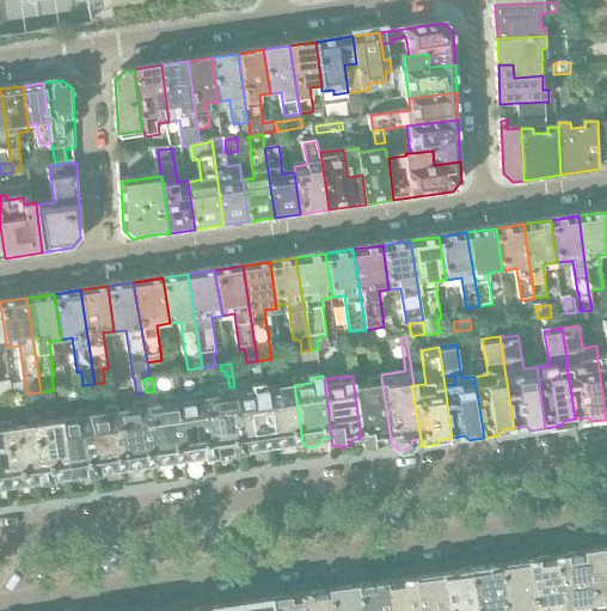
[(382,441),(391,440),(381,378),(372,379),(372,385),(354,388),(361,438),(362,446),(369,448),(376,447),(382,443),(382,441)]
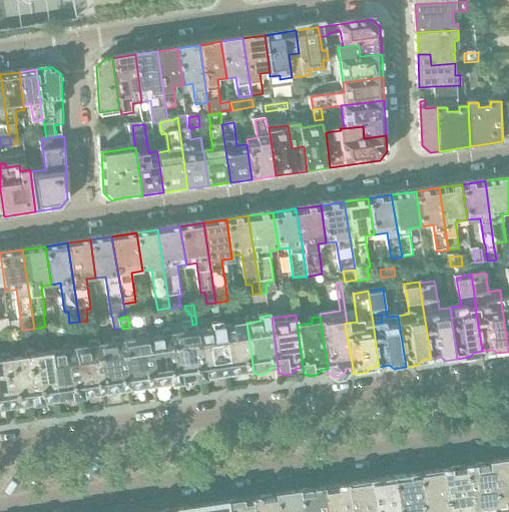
[(253,371),(246,323),(245,319),(236,320),(236,325),(223,327),(222,327),(228,374),(228,376),(234,378),(240,378),(245,374),(245,372),(253,371)]
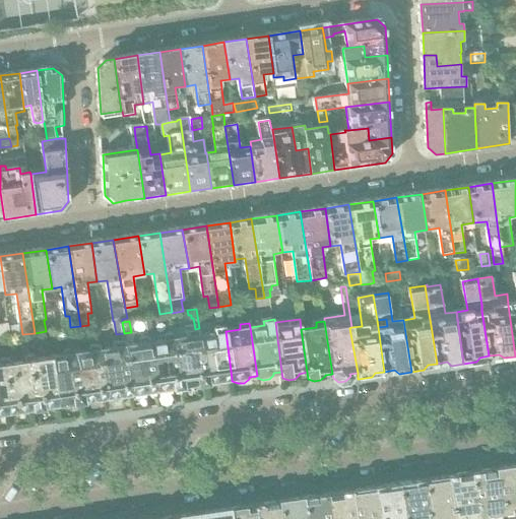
[(223,380),(232,379),(226,331),(227,331),(226,326),(214,328),(215,332),(200,334),(207,384),(207,385),(213,387),(218,386),(224,382),(223,380)]
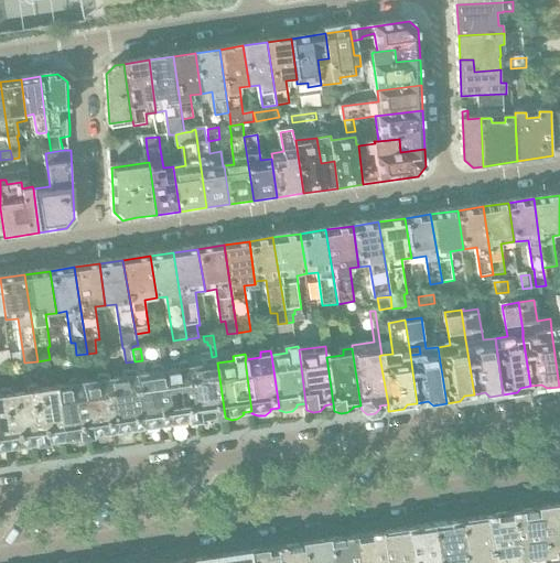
[(225,417),(217,363),(216,358),(206,359),(205,356),(189,358),(190,363),(198,421),(198,422),(204,424),(211,423),(215,420),(215,418),(225,417)]
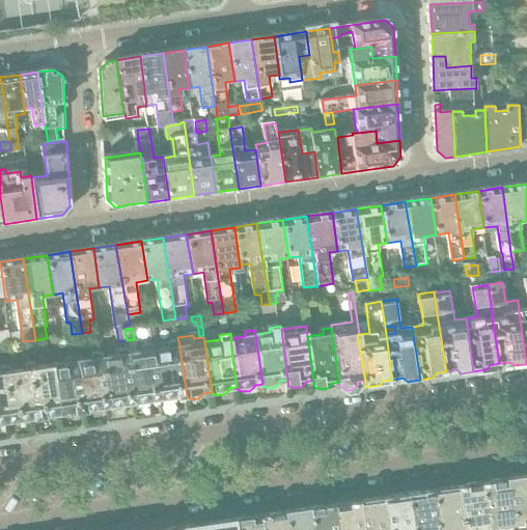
[(177,397),(187,396),(178,341),(168,342),(169,346),(154,350),(160,398),(161,400),(167,402),(173,402),(178,398),(177,397)]
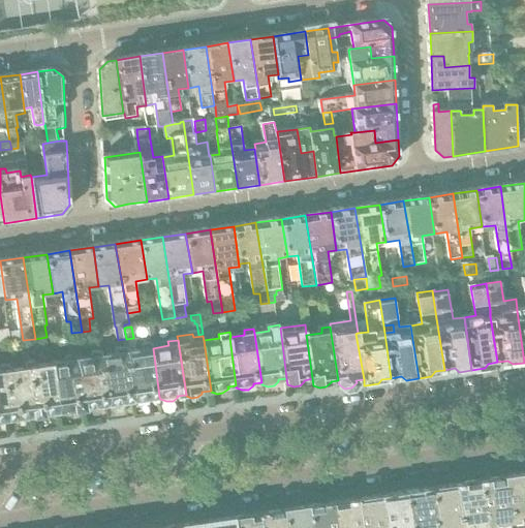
[(4,352),(8,352),(7,343),(0,343),(0,361),(5,361),(4,352)]
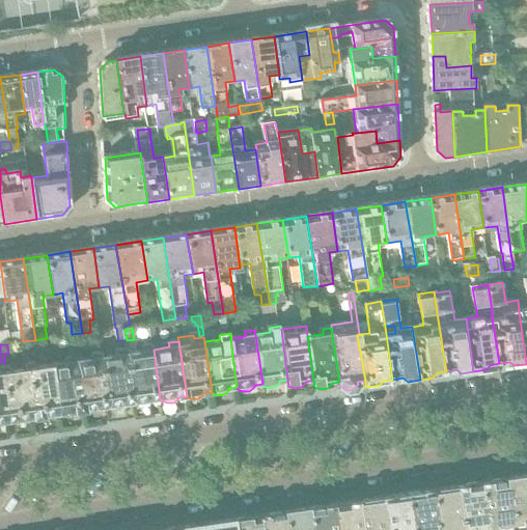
[(153,400),(160,398),(154,350),(153,345),(143,346),(143,351),(129,353),(136,403),(135,405),(141,407),(147,406),(153,402),(153,400)]
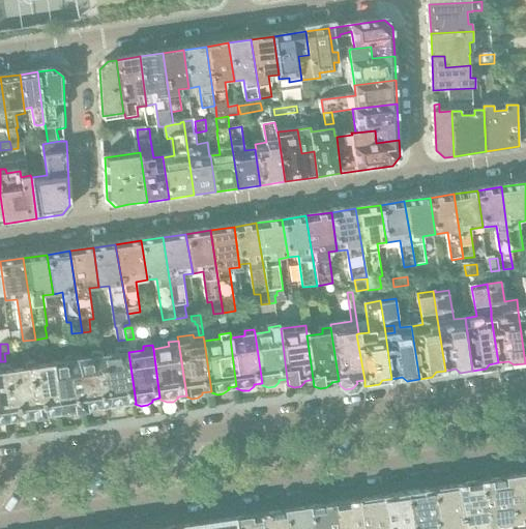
[(55,419),(60,415),(53,364),(36,366),(35,358),(30,359),(29,347),(24,348),(27,368),(28,368),(34,417),(42,416),(42,417),(49,419),(55,419)]
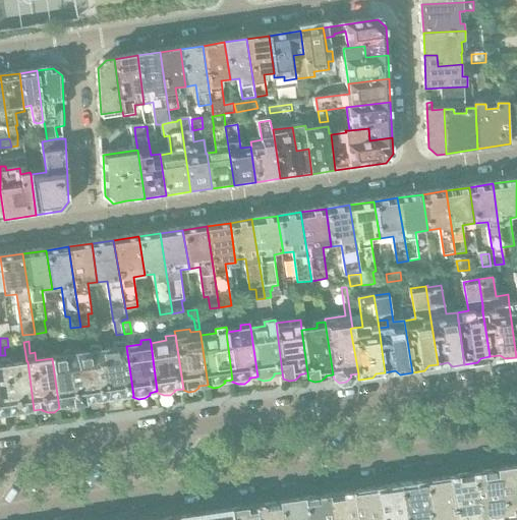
[(124,396),(133,396),(126,346),(125,342),(116,343),(116,348),(101,350),(108,399),(108,401),(114,403),(120,402),(125,398),(124,396)]
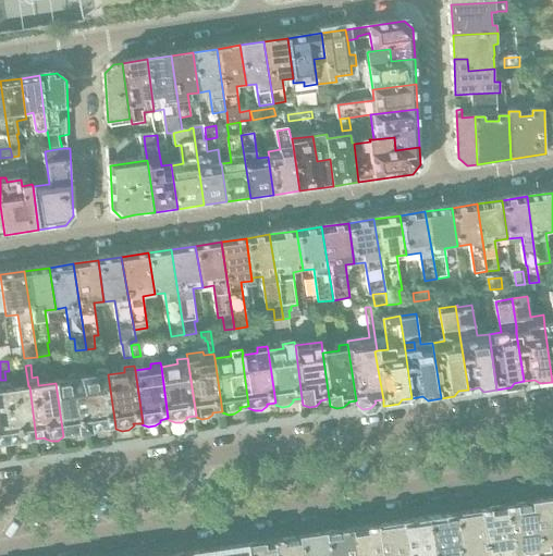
[(115,427),(108,374),(108,370),(97,372),(98,377),(82,379),(88,431),(88,432),(95,435),(101,434),(107,430),(107,428),(115,427)]
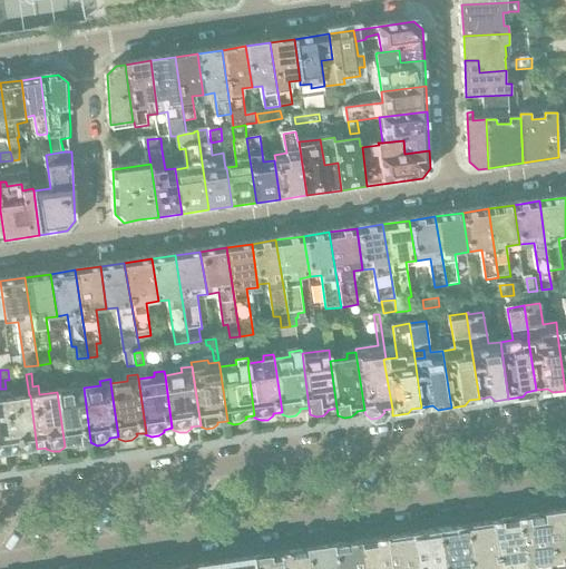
[(81,443),(90,441),(84,388),(83,382),(71,384),(72,390),(57,392),(65,447),(70,449),(77,448),(83,443),(81,443)]
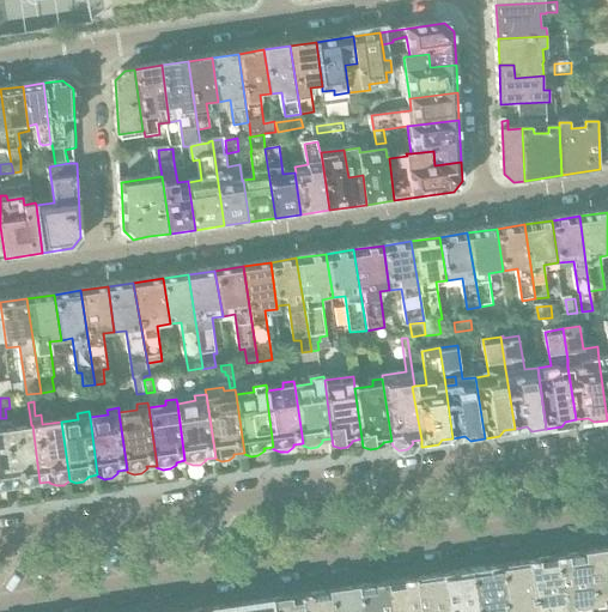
[(40,484),(40,483),(32,425),(31,425),(13,429),(12,423),(0,425),(1,429),(2,429),(11,486),(20,485),(20,488),(28,490),(34,489),(40,484)]
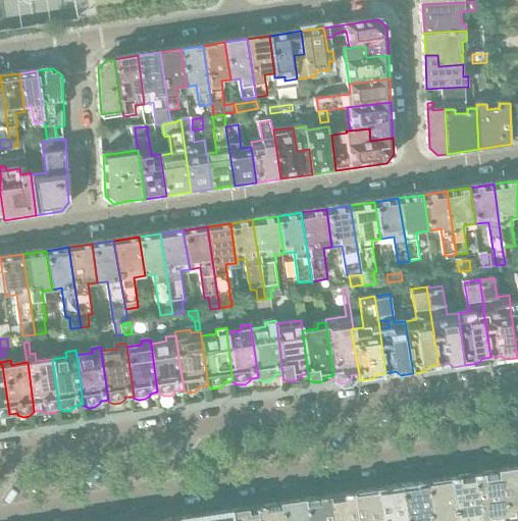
[(9,416),(9,414),(2,365),(1,365),(0,365),(0,420),(4,420),(9,416)]
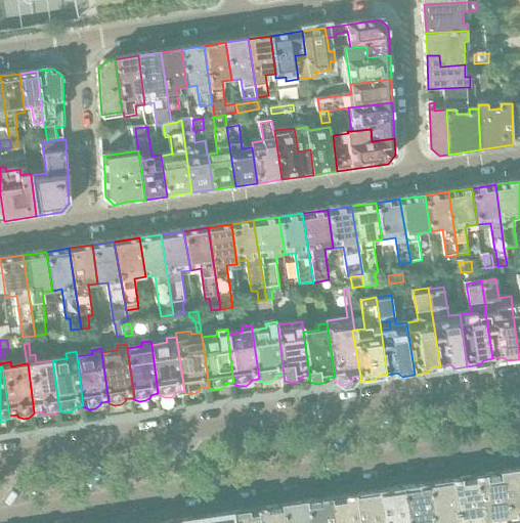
[(519,471),(500,474),(507,522),(519,522),(519,471)]
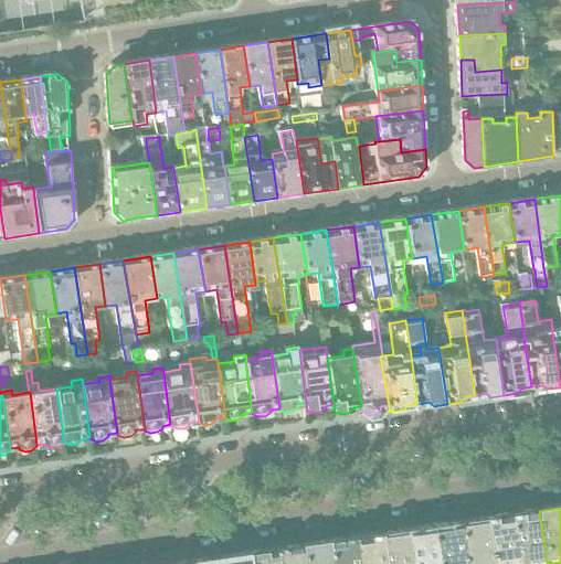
[(547,563),(539,511),(512,515),(519,563),(547,563)]
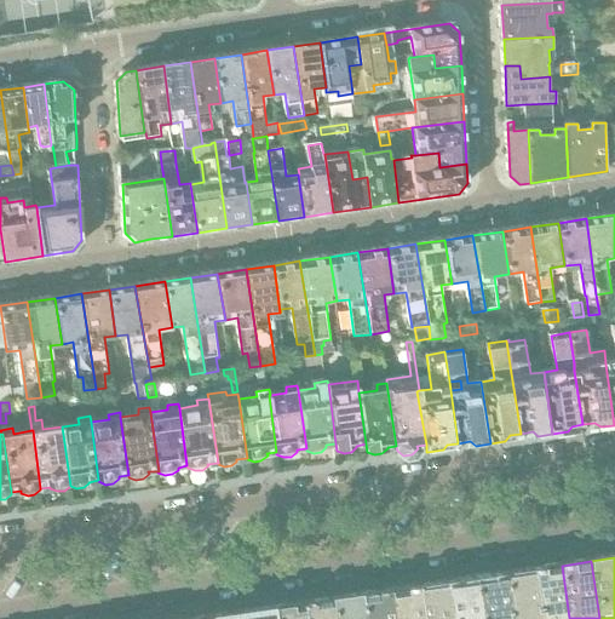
[(569,618),(562,566),(532,569),(539,618),(569,618)]
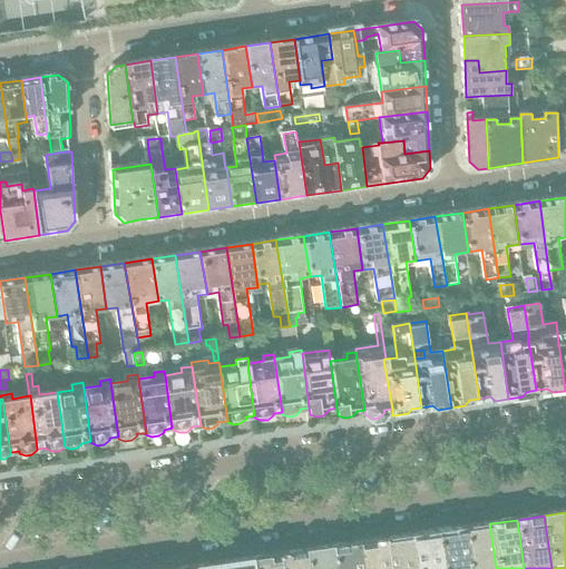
[(496,568),(489,523),(464,528),(470,568),(496,568)]
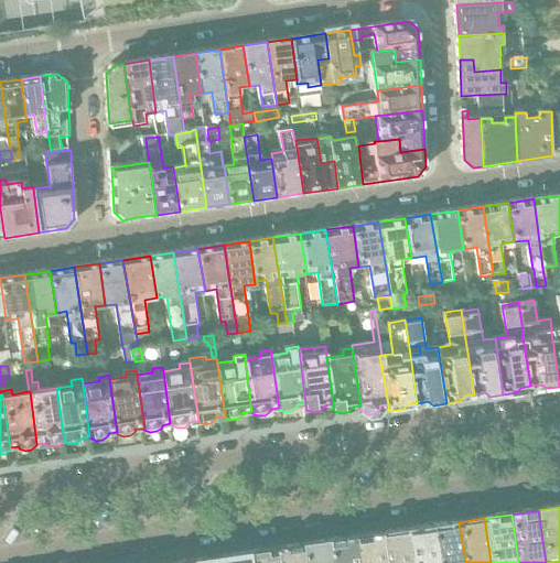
[(465,562),(459,522),(432,526),(438,562),(465,562)]
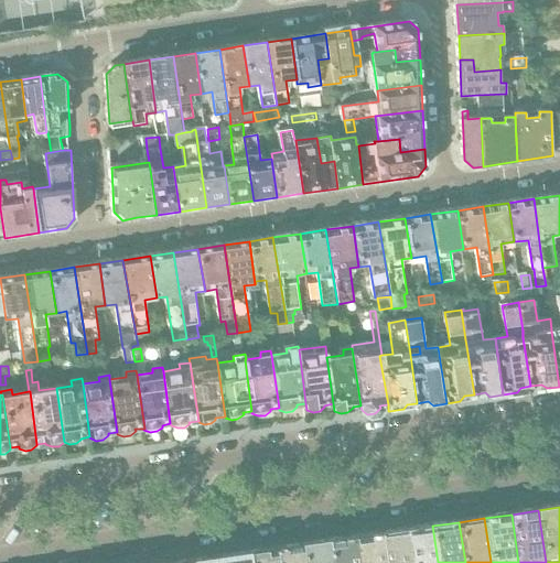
[(438,562),(432,526),(406,530),(410,562),(438,562)]
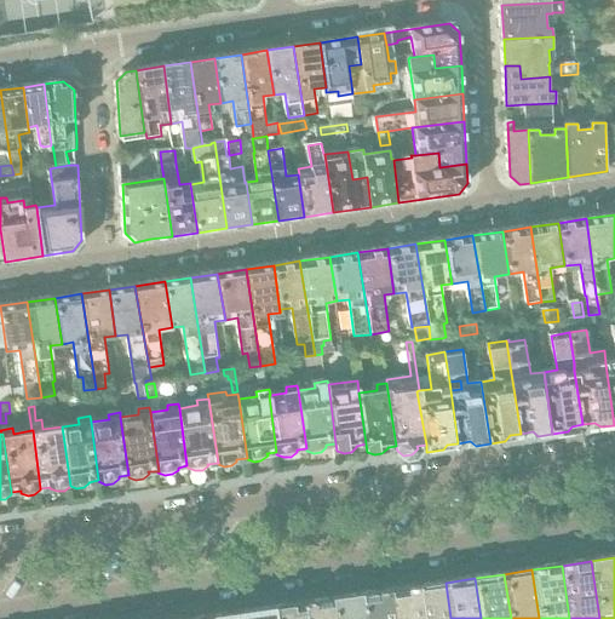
[(450,618),(446,583),(419,586),(423,618),(450,618)]
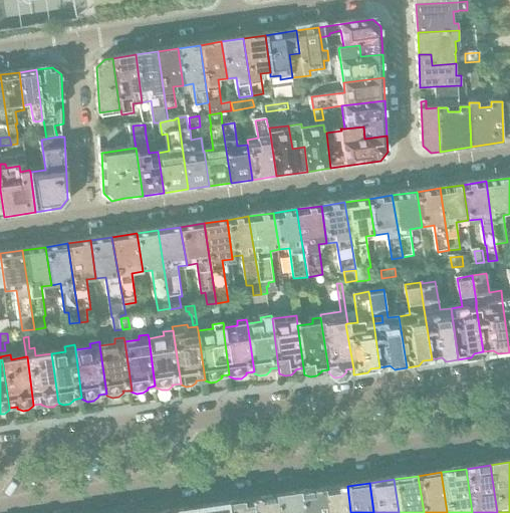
[(350,512),(347,486),(322,490),(325,512),(350,512)]
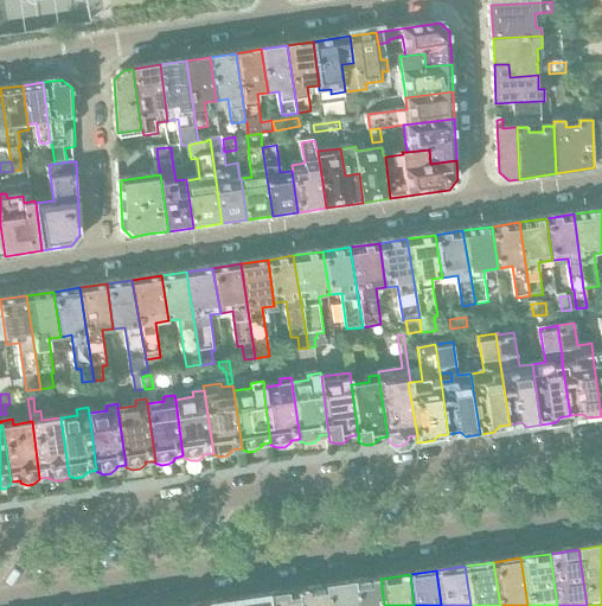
[(384,605),(380,579),(352,582),(356,605),(384,605)]
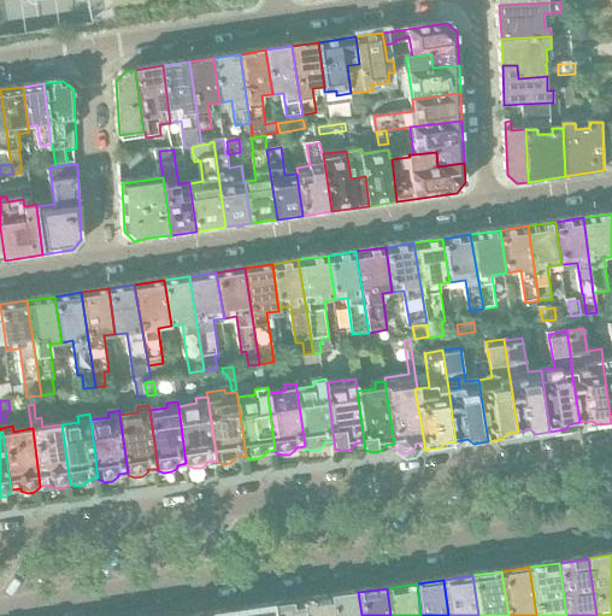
[(362,615),(358,592),(330,597),(333,615),(362,615)]
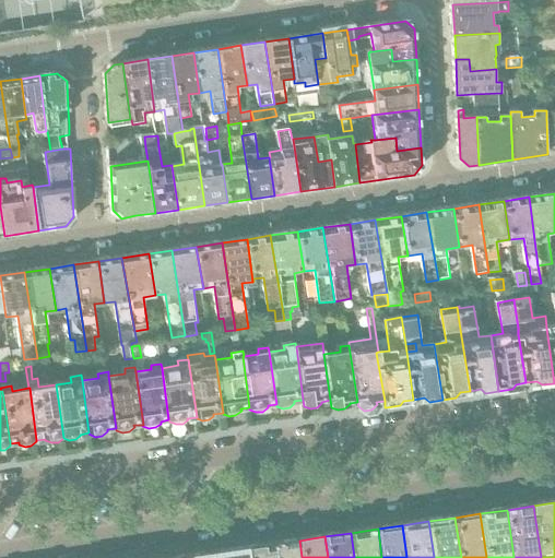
[(302,557),(299,541),(273,544),(275,557),(302,557)]
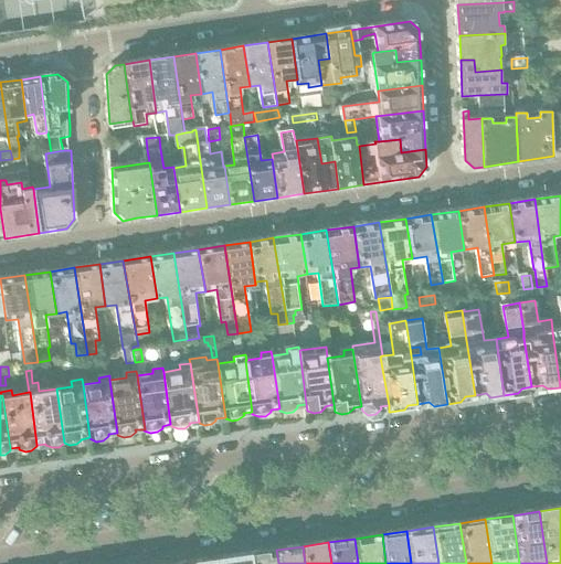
[(278,563),(276,550),(250,554),(250,563),(278,563)]
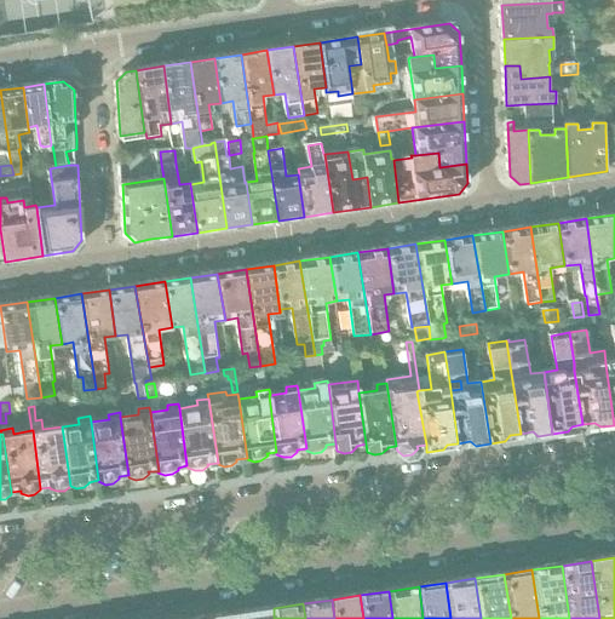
[(274,618),(274,608),(243,613),(245,618),(274,618)]
